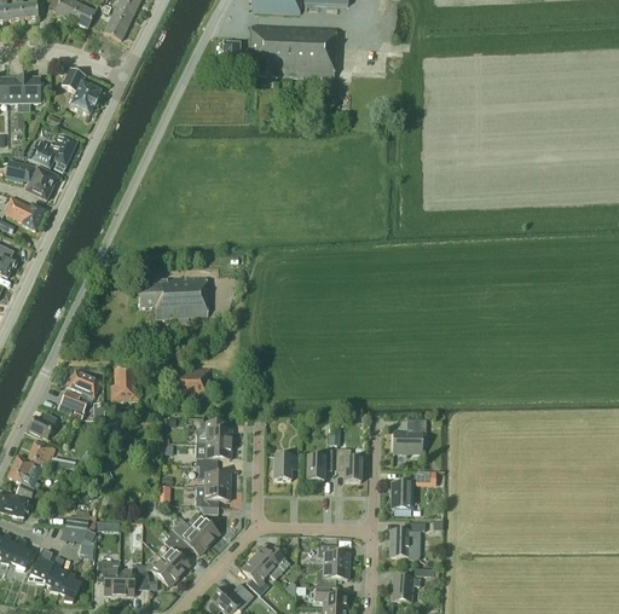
[(0,0),(1,6),(4,6),(5,19),(22,17),(21,4),(17,4),(7,5),(6,0),(0,0)]
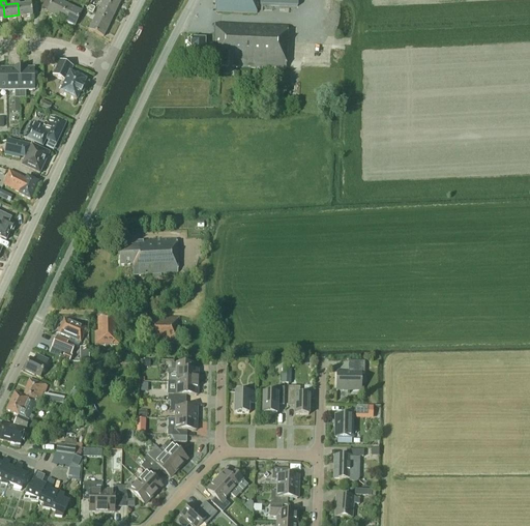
[(18,3),(19,15),(32,12),(31,2),(20,3),(19,0),(15,0),(15,3),(18,3)]
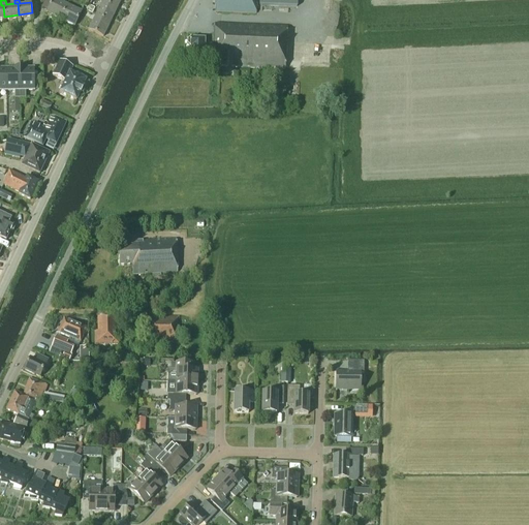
[(60,16),(67,1),(65,0),(50,0),(47,8),(60,16)]
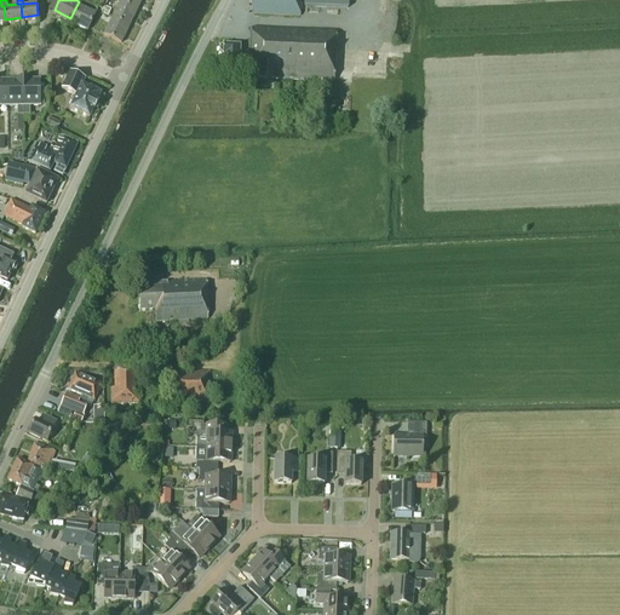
[(128,22),(137,6),(125,0),(119,0),(112,15),(128,22)]
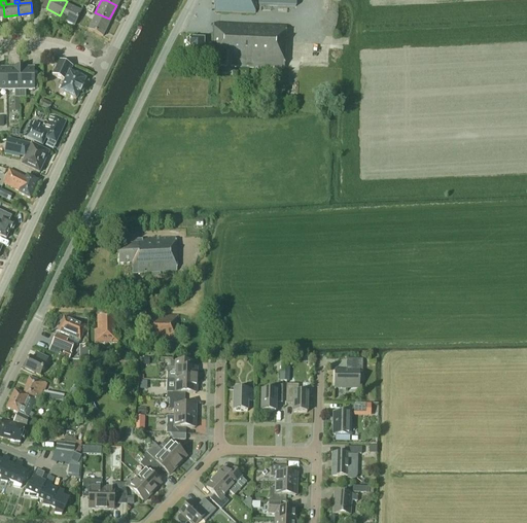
[(213,0),(213,7),(254,9),(254,0),(213,0)]
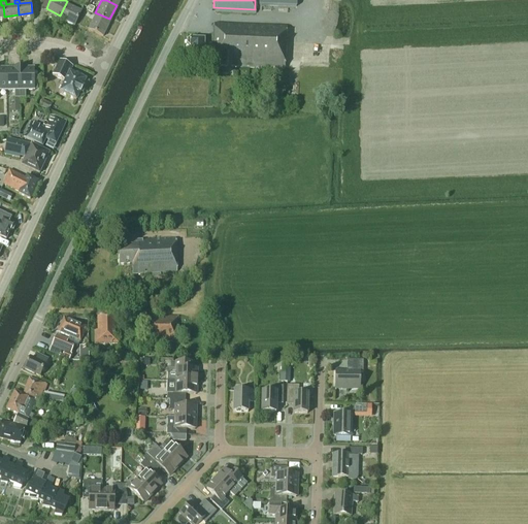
[(80,7),(67,1),(60,15),(74,23),(80,7)]
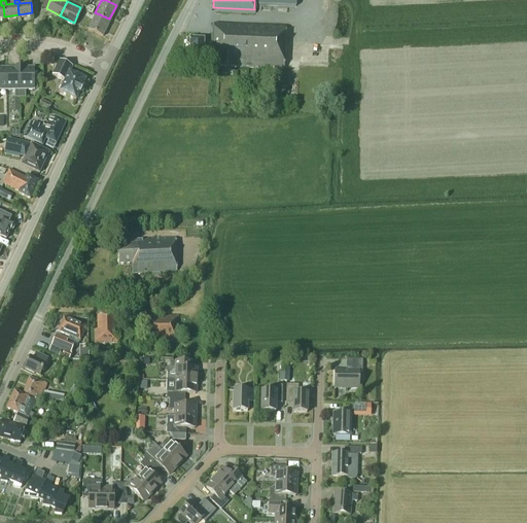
[(109,19),(95,12),(89,26),(103,33),(109,19)]
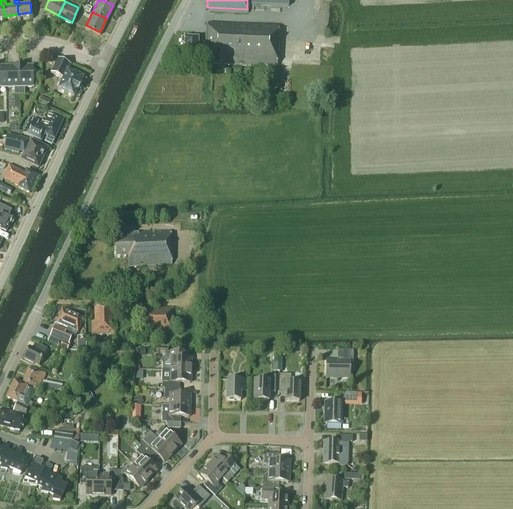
[(277,22),(206,19),(205,38),(200,38),(200,34),(186,34),(182,37),(182,40),(184,43),(186,43),(185,57),(213,59),(213,62),(276,64),(277,22)]
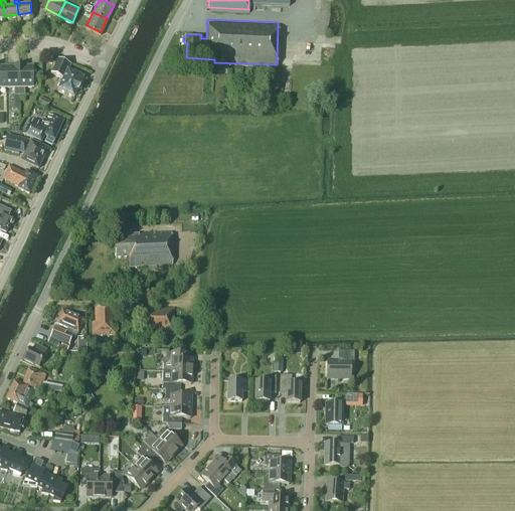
[(71,62),(58,55),(51,69),(63,75),(58,87),(74,95),(77,88),(78,88),(80,82),(79,82),(83,74),(68,67),(71,62)]
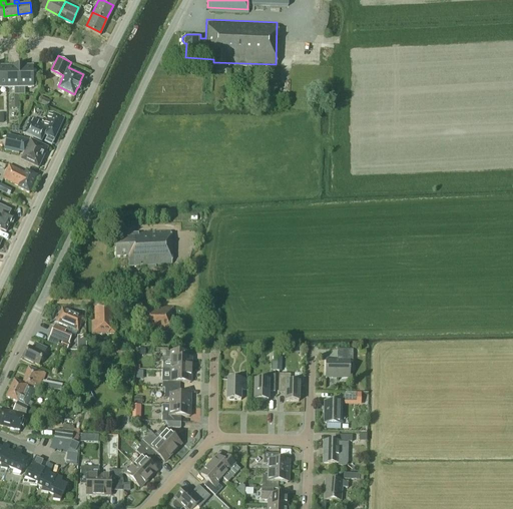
[(19,63),(20,92),(25,92),(25,84),(33,84),(33,62),(19,63)]
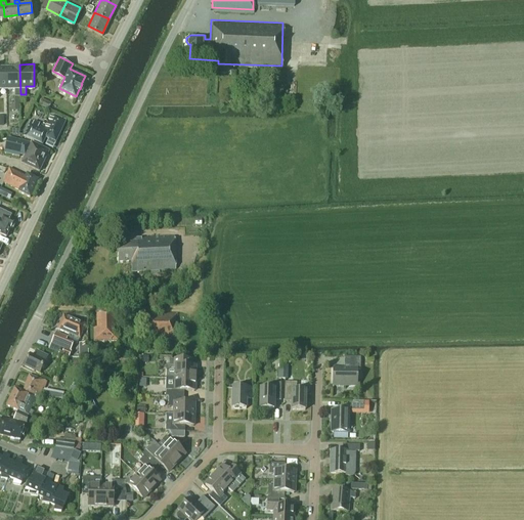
[(6,65),(6,86),(14,86),(14,94),(20,94),(19,65),(6,65)]
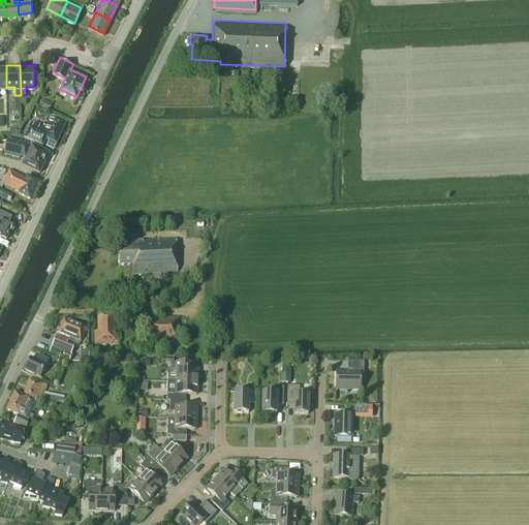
[(52,100),(41,95),(39,102),(49,106),(52,100)]
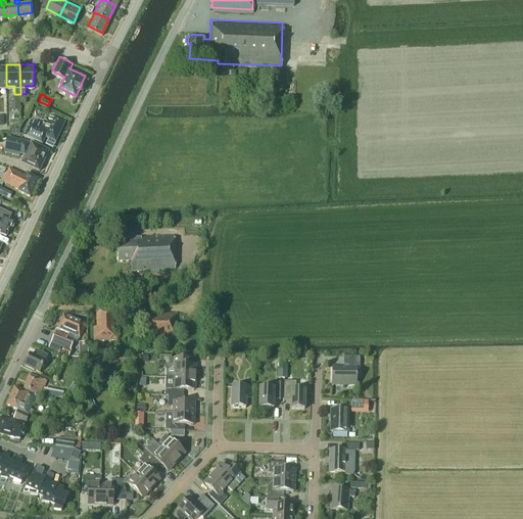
[(65,118),(50,110),(47,119),(45,118),(43,120),(46,122),(45,124),(31,116),(24,132),(42,141),(45,134),(55,139),(65,118)]
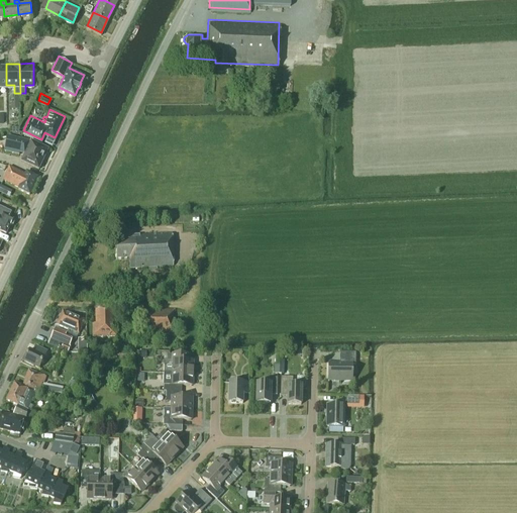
[(30,138),(7,133),(3,148),(19,151),(20,146),(26,148),(21,159),(38,167),(48,146),(30,138)]
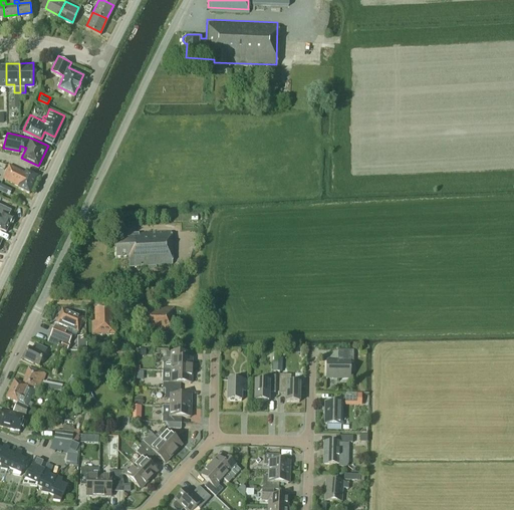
[(24,170),(9,163),(3,176),(18,184),(18,185),(29,190),(37,173),(26,168),(24,170)]
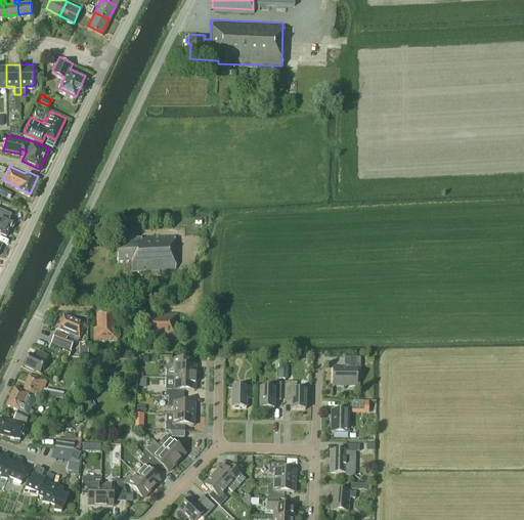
[(0,212),(0,230),(6,234),(9,226),(10,226),(12,225),(14,222),(13,220),(13,219),(2,214),(0,212)]
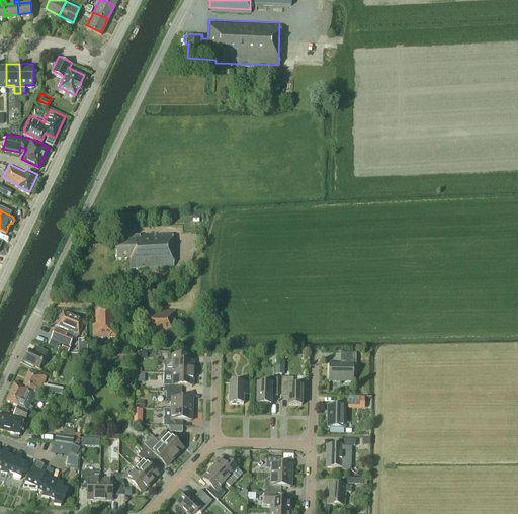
[(173,263),(172,231),(128,233),(128,239),(116,239),(117,258),(130,257),(130,265),(173,263)]
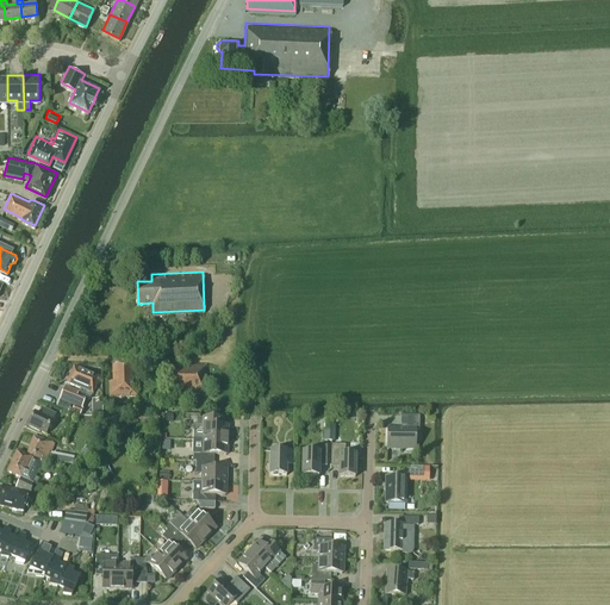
[(135,361),(113,361),(113,378),(109,378),(109,393),(136,394),(136,378),(134,378),(135,361)]
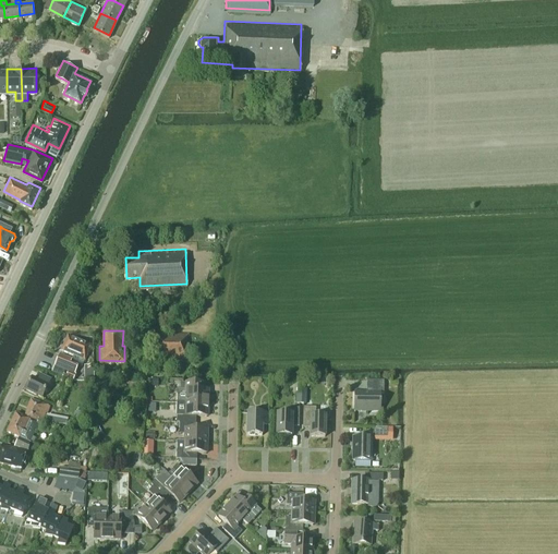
[(189,332),(157,330),(156,359),(187,359),(189,332)]
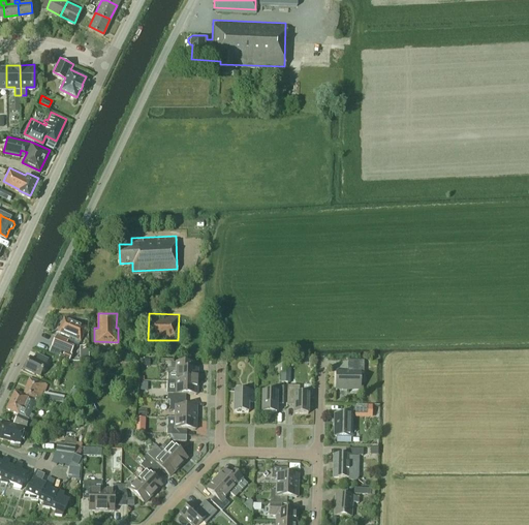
[(86,325),(64,315),(58,330),(80,339),(86,325)]
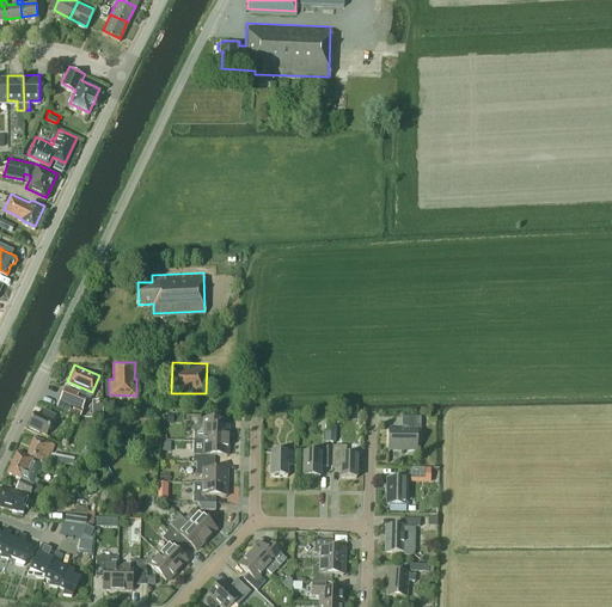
[(66,384),(60,396),(79,405),(83,397),(77,394),(79,390),(66,384)]
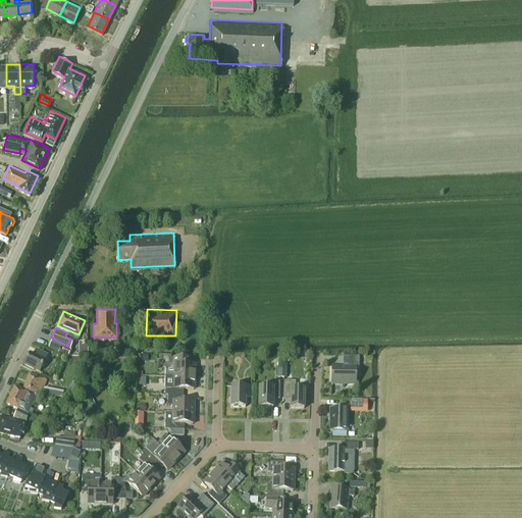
[(48,352),(37,347),(34,352),(31,350),(24,361),(39,369),(48,352)]
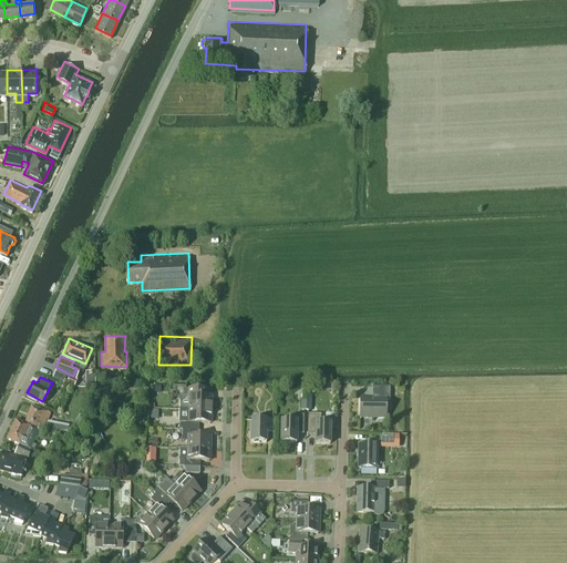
[(390,384),(372,382),(372,396),(360,396),(360,413),(385,413),(385,397),(390,397),(390,384)]
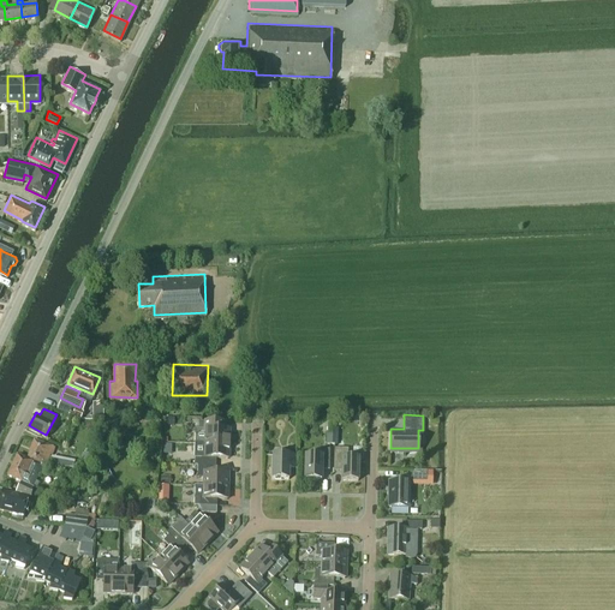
[(196,425),(195,440),(228,440),(230,425),(216,425),(216,418),(198,418),(198,425),(196,425)]
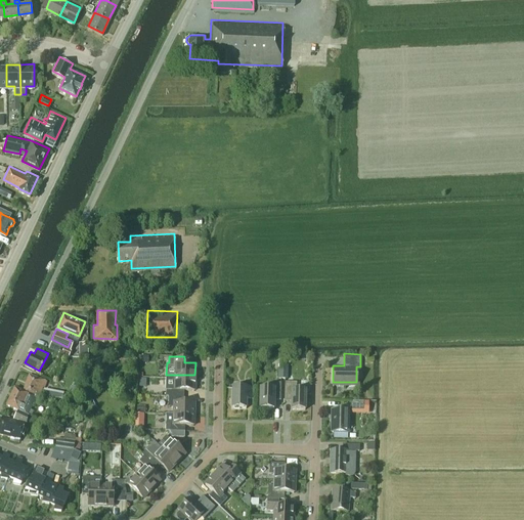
[(279,361),(278,376),(288,376),(289,362),(279,361)]
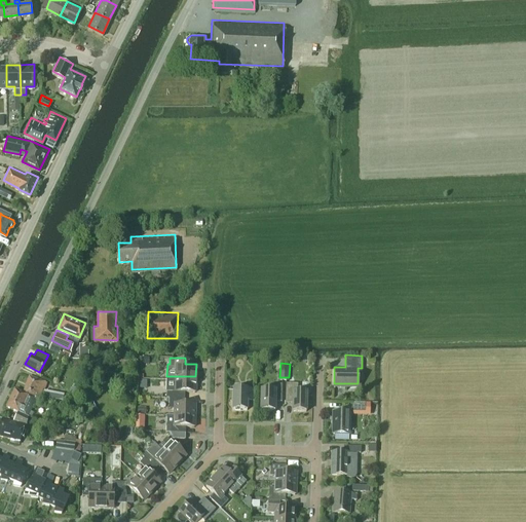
[(42,387),(43,386),(44,386),(46,379),(29,373),(23,389),(40,396),(63,397),(64,394),(43,389),(43,388),(42,387)]
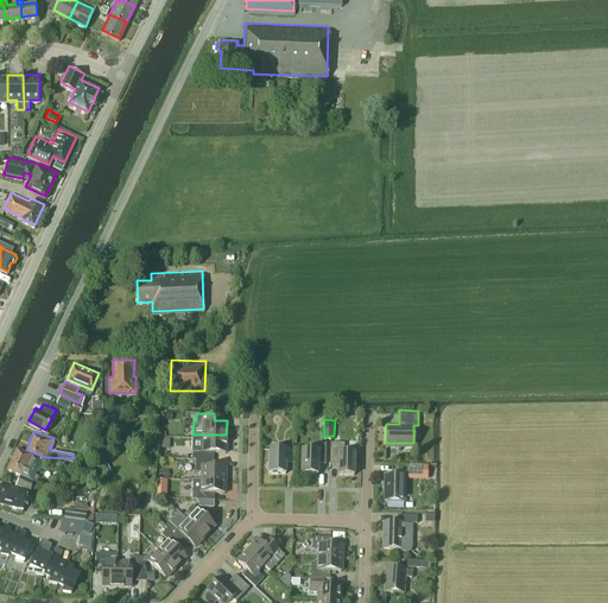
[(192,456),(195,456),(213,456),(214,449),(226,450),(226,435),(192,435),(192,456)]
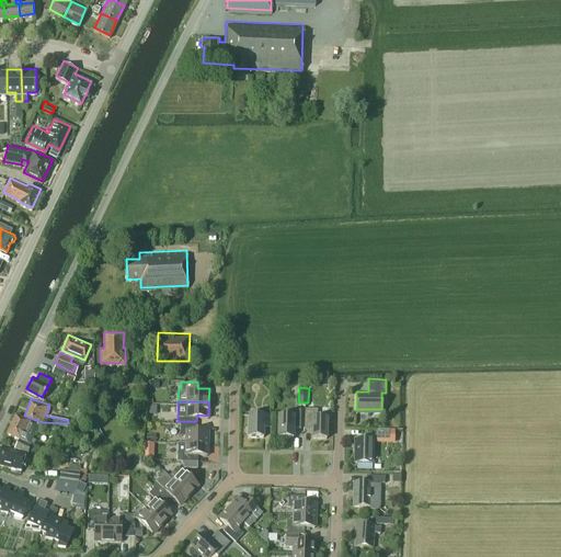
[(271,406),(259,406),(259,412),(249,412),(248,434),(263,434),(263,424),(270,424),(271,406)]
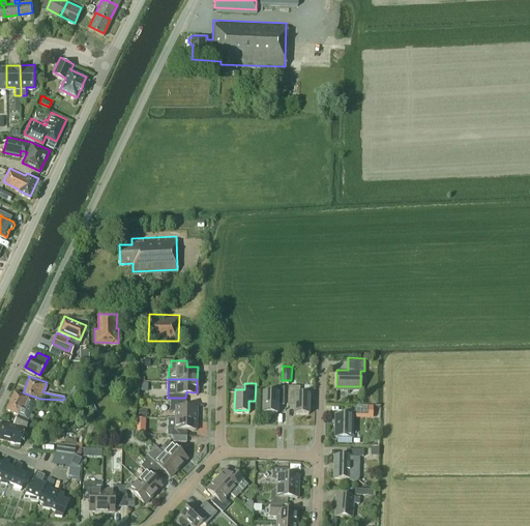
[(299,383),(288,383),(287,399),(295,399),(294,411),(308,411),(308,392),(299,391),(299,383)]
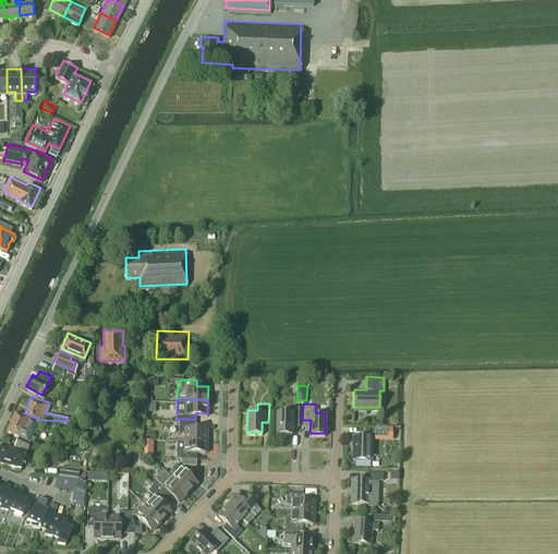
[(299,405),(287,405),(287,411),(277,410),(276,432),(291,433),(291,421),(299,421),(299,405)]
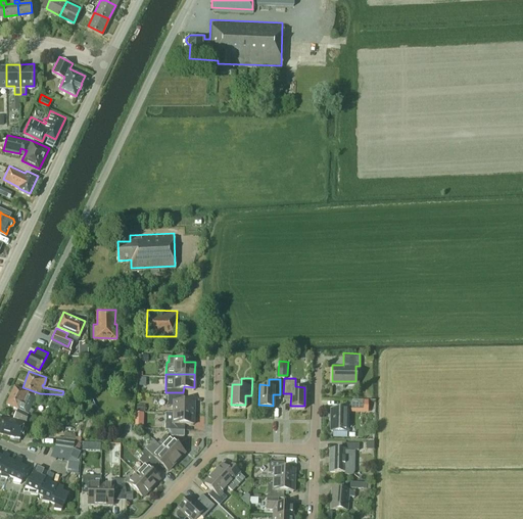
[(77,392),(80,384),(72,381),(69,389),(77,392)]
